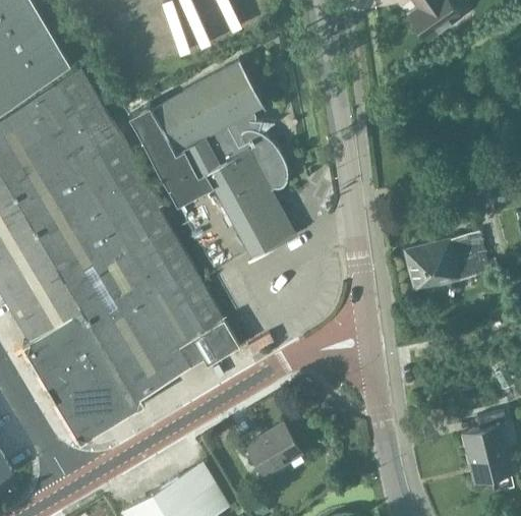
[(0,0),(0,108),(69,66),(36,8),(43,4),(40,0),(31,0),(30,0),(0,0)]
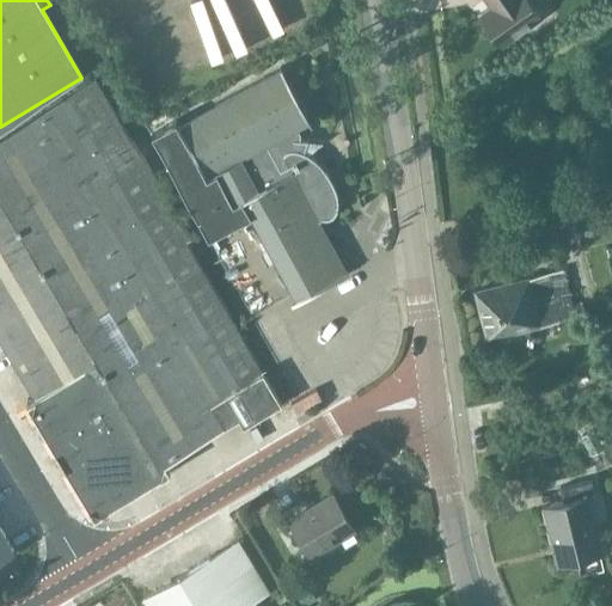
[(479,20),(500,50),(536,26),(516,0),(481,0),(490,13),(479,20)]
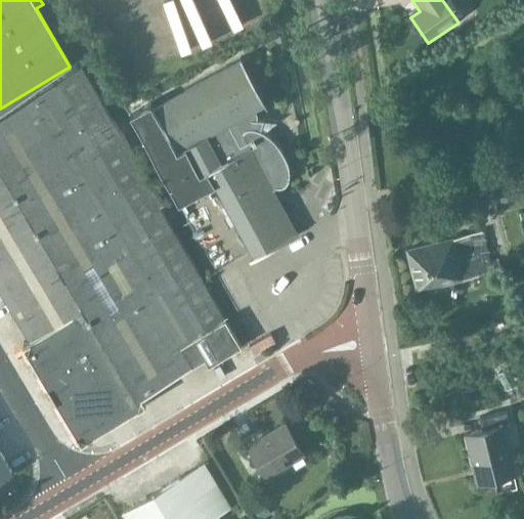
[(151,106),(131,118),(180,209),(215,189),(254,261),(255,262),(298,239),(297,238),(272,192),(275,191),(277,191),(279,191),(280,191),(282,190),(285,189),(286,187),(287,186),(288,184),(289,181),(289,177),(289,173),(288,169),(285,161),(280,154),(274,146),(268,140),(263,136),(259,134),(262,125),(263,125),(263,124),(255,124),(257,118),(254,114),(264,109),(264,110),(265,109),(261,100),(263,99),(256,92),(241,62),(154,110),(151,106)]
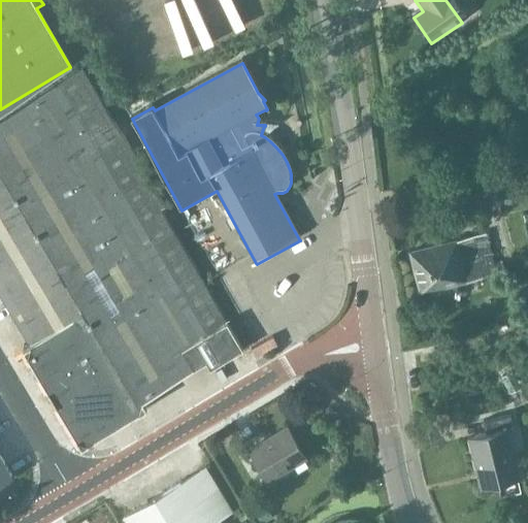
[(0,122),(0,295),(29,345),(22,350),(80,449),(145,410),(141,402),(205,364),(209,372),(242,353),(160,214),(164,211),(83,73),(0,122)]
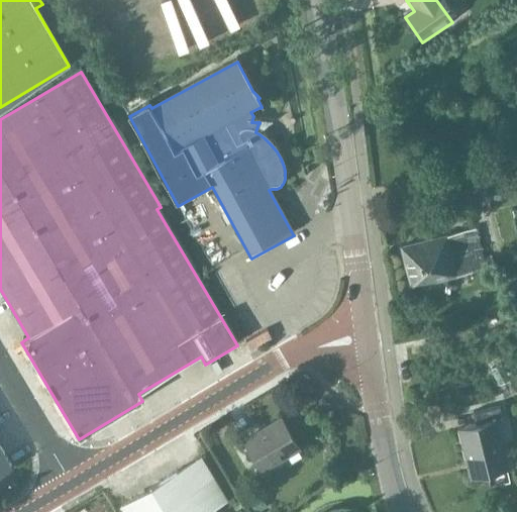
[(400,250),(410,291),(473,275),(462,234),(400,250)]
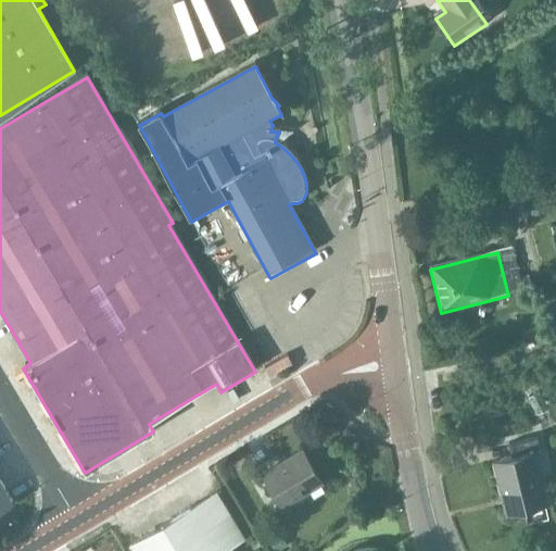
[(493,465),(503,504),(507,503),(510,516),(544,508),(532,456),(541,454),(538,441),(509,449),(512,461),(493,465)]
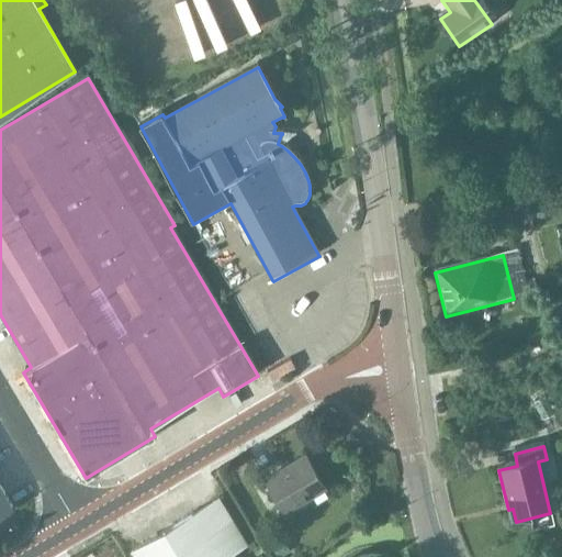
[(267,482),(289,520),(301,512),(299,508),(325,492),(306,459),(267,482)]
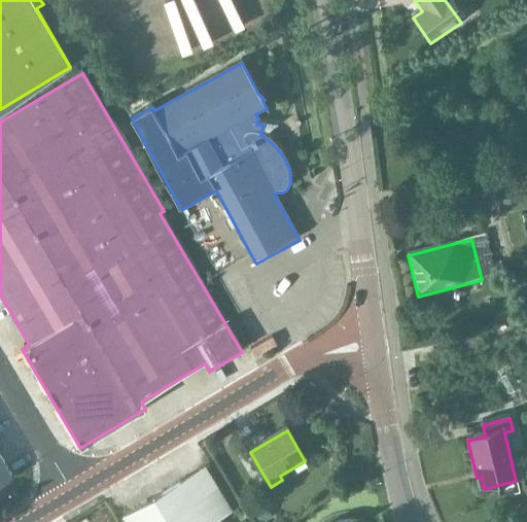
[(0,485),(11,479),(0,458),(0,485)]
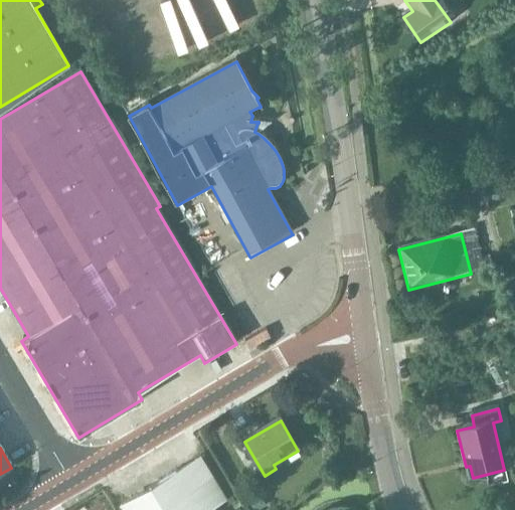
[(182,470),(121,507),(122,509),(218,509),(228,503),(201,459),(183,471),(182,470)]
